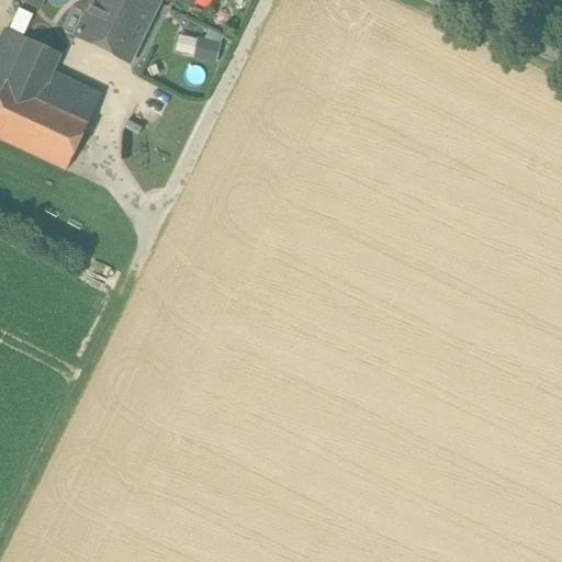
[(160,0),(94,0),(77,36),(131,64),(160,0)]
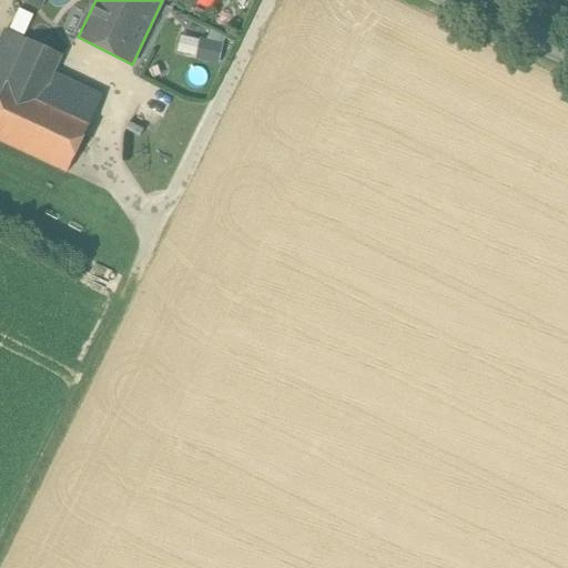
[(18,11),(8,31),(22,38),(32,18),(18,11)]
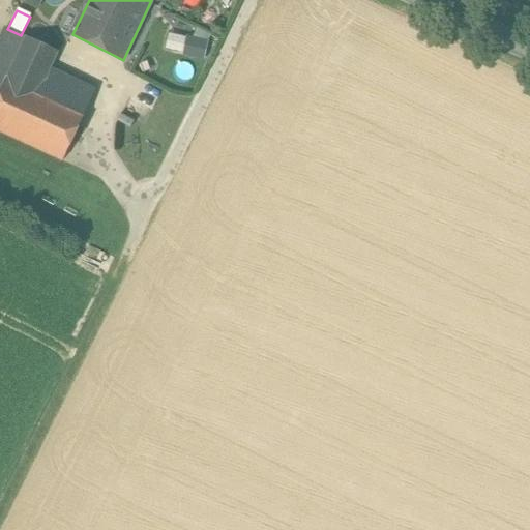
[(6,28),(0,40),(0,92),(7,78),(26,37),(21,35),(7,29),(6,28)]
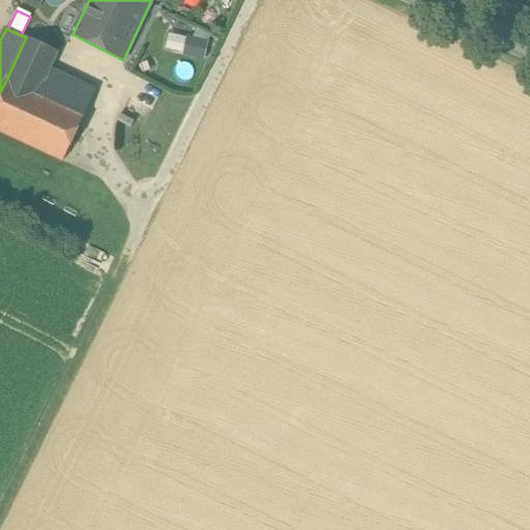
[(183,56),(204,59),(208,40),(187,36),(183,56)]
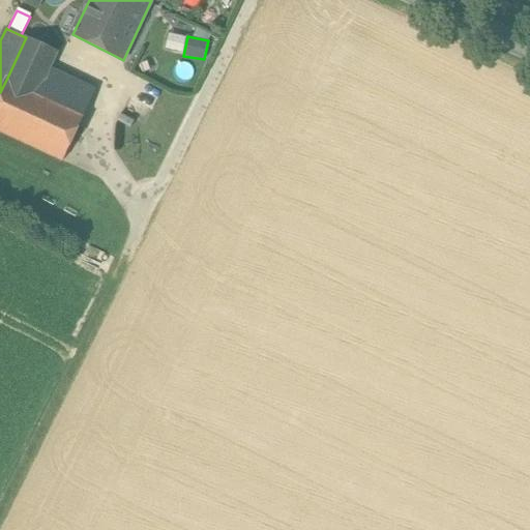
[(58,53),(26,37),(7,78),(55,100),(66,78),(50,69),(58,53)]
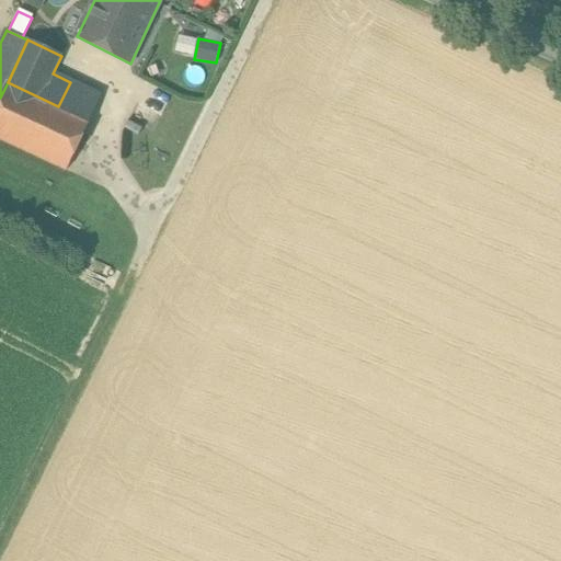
[(8,82),(0,98),(0,139),(67,171),(90,122),(58,106),(8,82)]
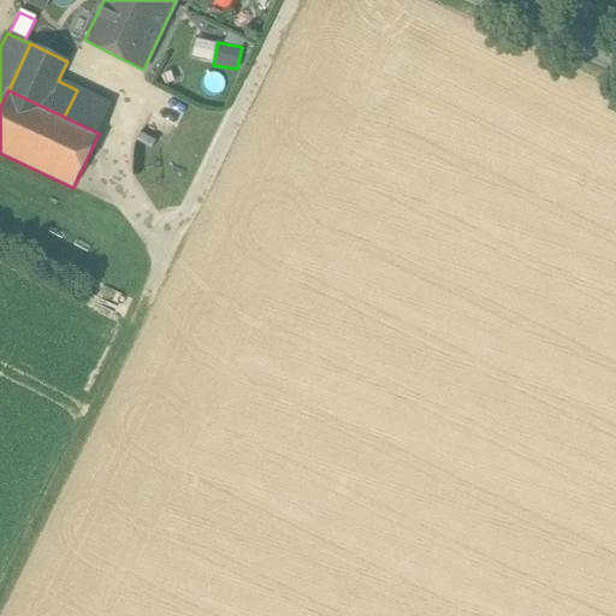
[(112,106),(77,90),(64,117),(99,134),(112,106)]
